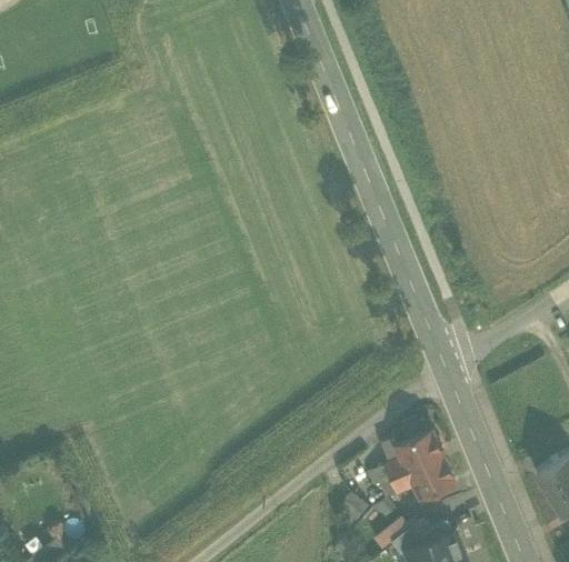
[(400,435),(405,445),(427,435),(422,425),(400,435)]
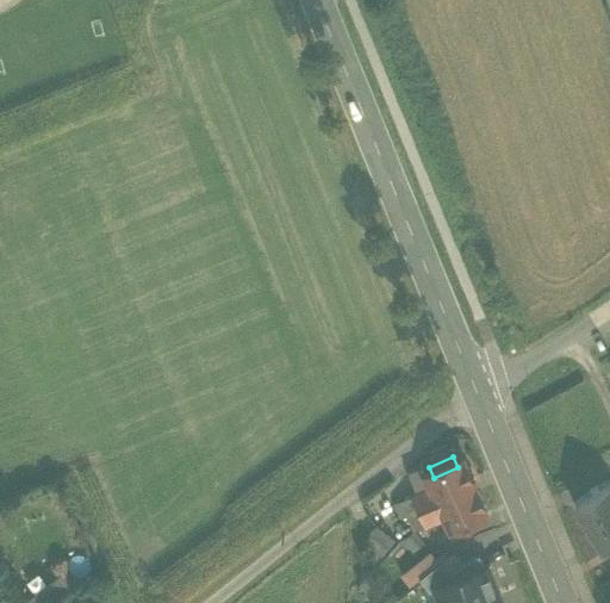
[(434,478),(424,482),(429,495),(422,498),(411,503),(418,517),(475,492),(462,465),(458,467),(434,478)]
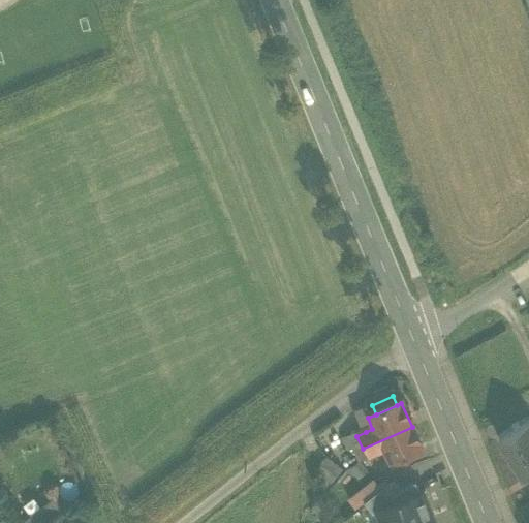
[(372,429),(368,418),(366,413),(359,417),(366,432),(372,429)]
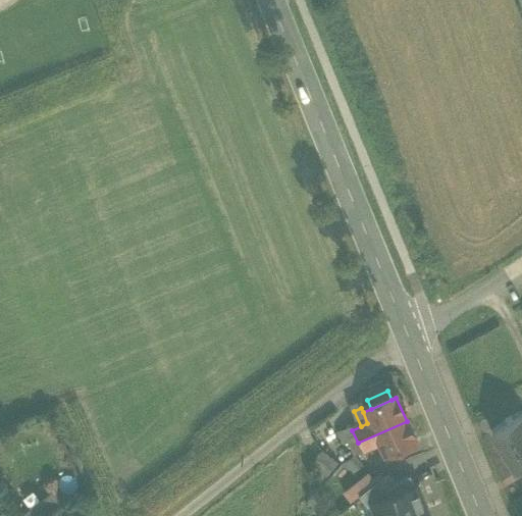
[(407,421),(358,443),(363,455),(379,448),(383,459),(408,448),(417,444),(407,421)]
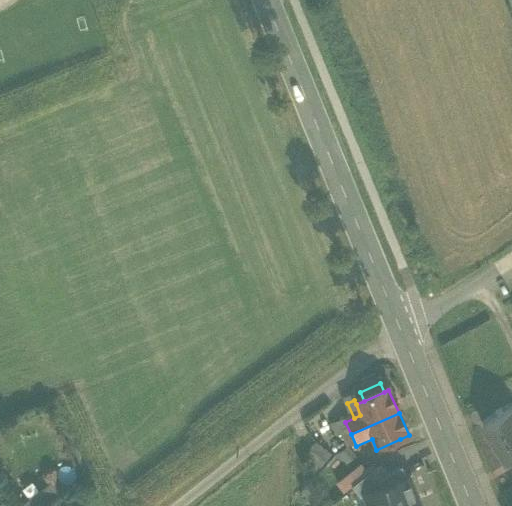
[(511,413),(483,431),(505,466),(511,461),(511,413)]
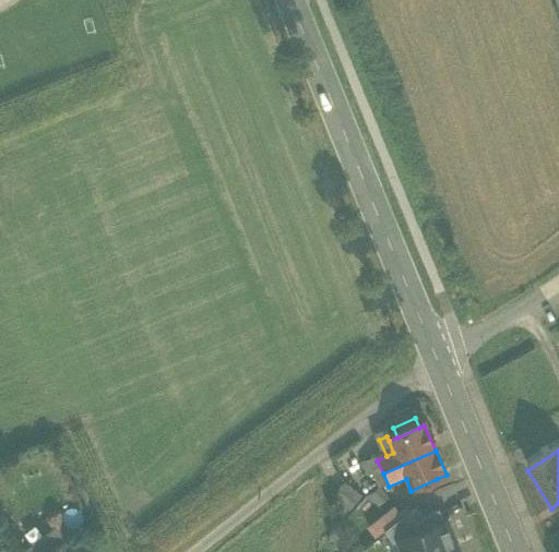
[(377,460),(361,467),(367,480),(373,478),(383,474),(377,460)]
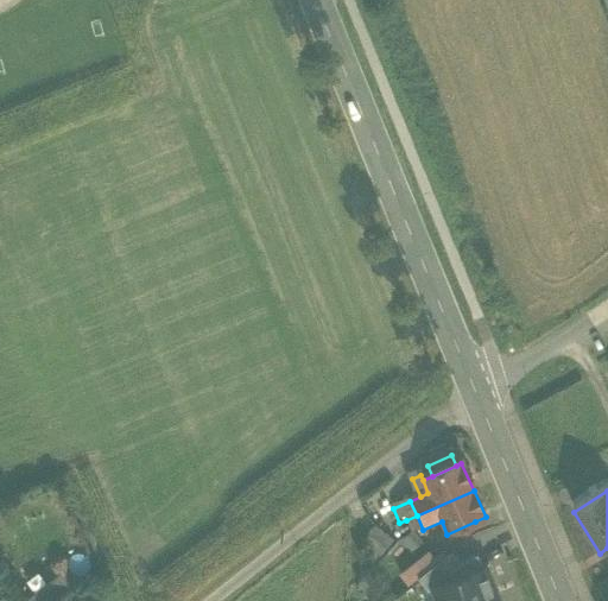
[(417,516),(406,520),(412,535),(423,530),(417,516)]
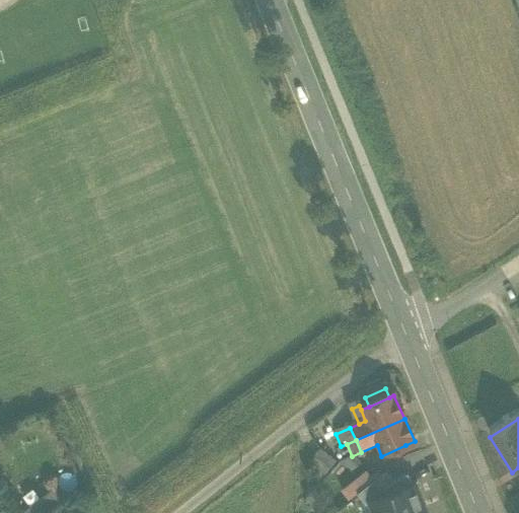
[(405,445),(381,456),(385,464),(410,453),(405,445)]
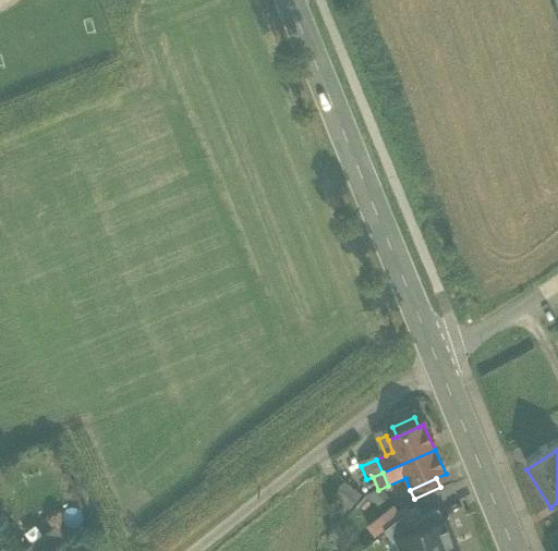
[(361,500),(343,486),(337,494),(353,509),(361,500)]
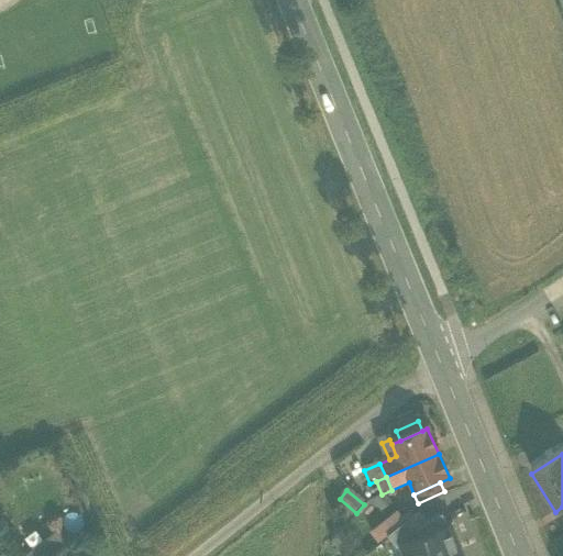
[(464,555),(450,521),(396,542),(401,555),(464,555)]
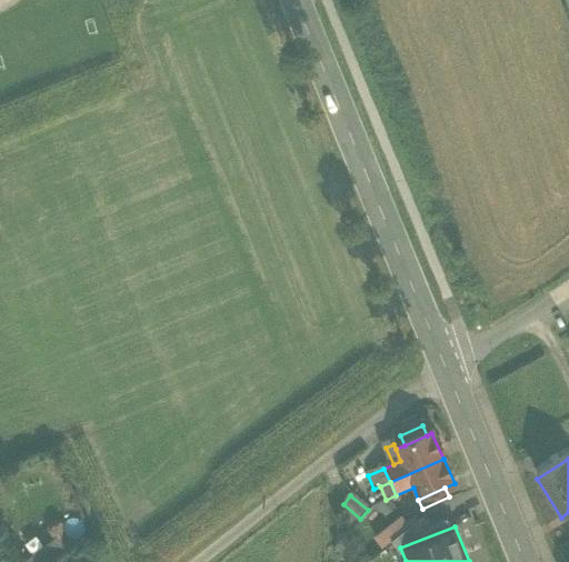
[(70,561),(56,542),(29,561),(70,561)]
